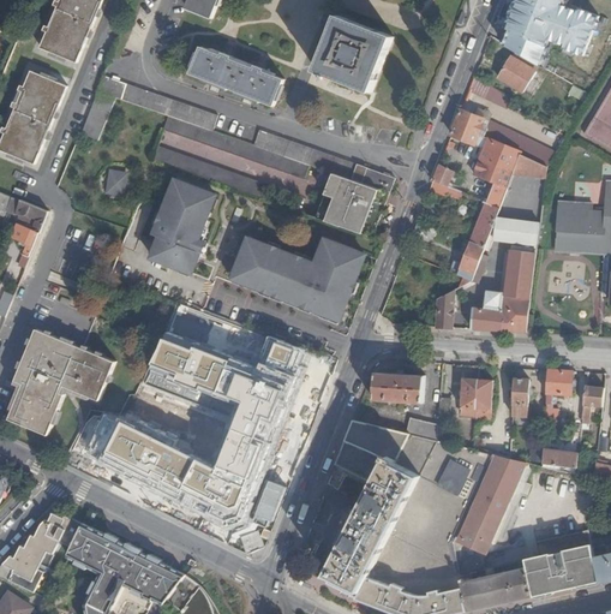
[(58,0),(58,1),(55,0),(53,0),(51,4),(55,6),(47,27),(43,24),(41,29),(45,31),(39,46),(75,61),(100,0),(58,0)]
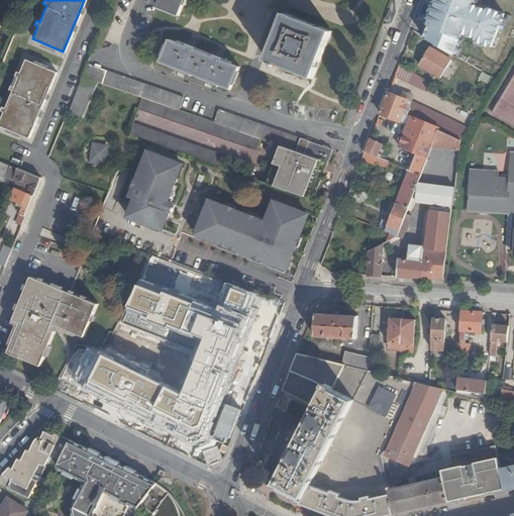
[(177,14),(182,0),(157,0),(155,5),(177,14)]
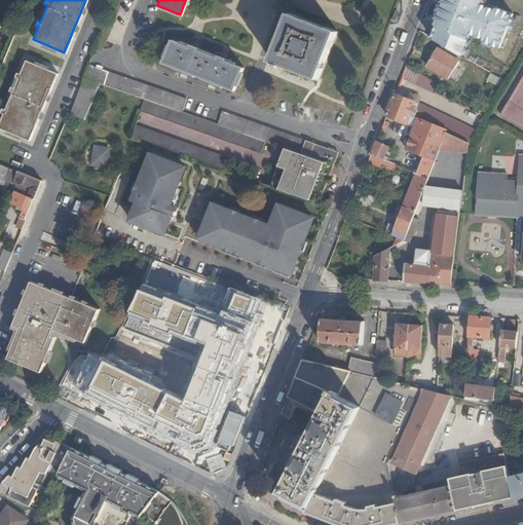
[(443,0),(432,36),(472,49),(474,42),(503,52),(517,11),(490,2),(490,0),(443,0)]
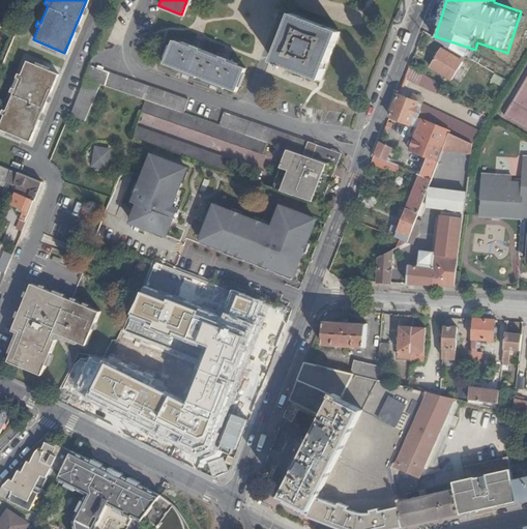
[(338,31),(290,11),(270,60),(318,79),(338,31)]
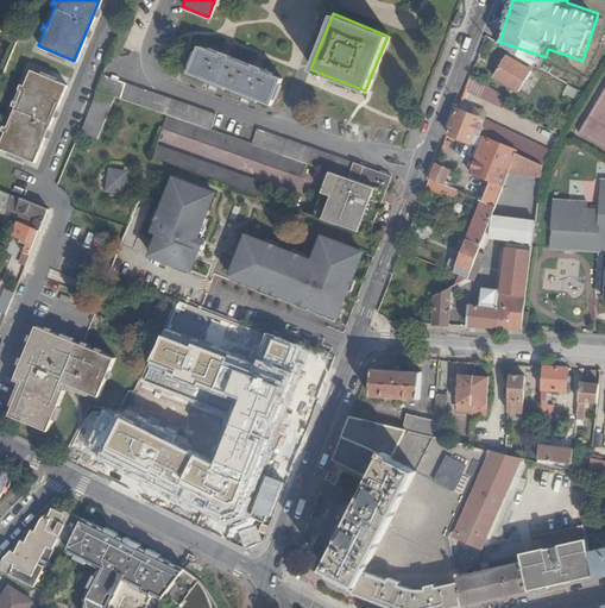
[(279,77),(197,45),(187,71),(269,104),(279,77)]
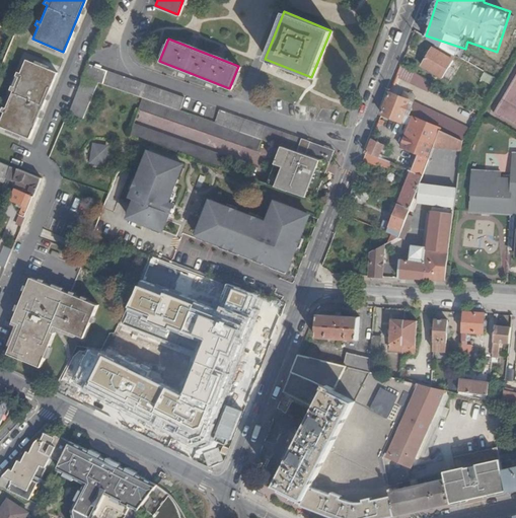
[(440,76),(450,59),(429,47),(419,64),(440,76)]
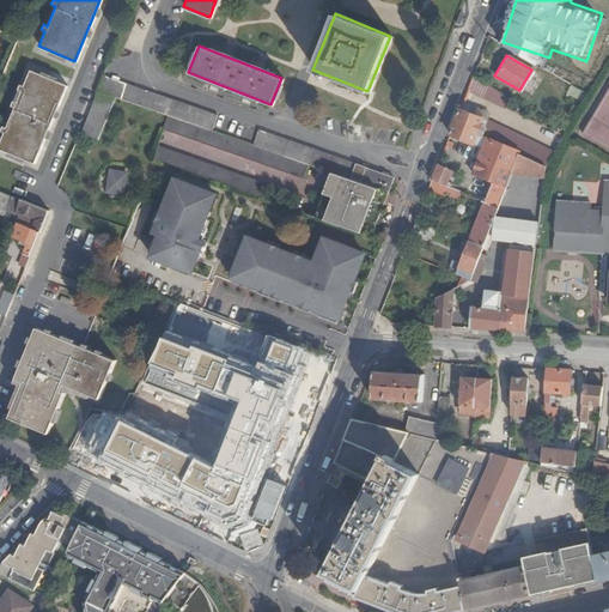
[(65,85),(29,70),(23,85),(19,83),(17,89),(20,90),(16,102),(12,100),(10,105),(13,107),(5,127),(1,125),(0,129),(4,132),(0,140),(0,147),(32,163),(65,85)]
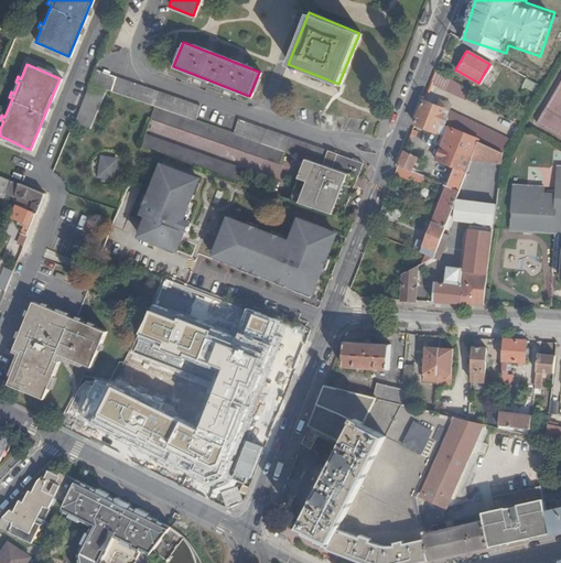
[(197,105),(94,68),(88,83),(104,88),(152,105),(193,119),(197,105)]
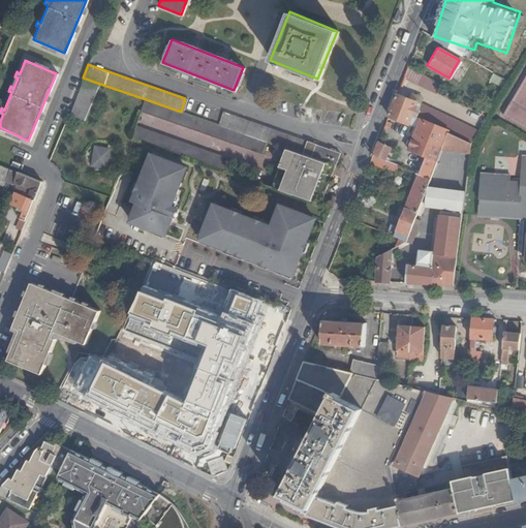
[(438,83),(406,64),(401,78),(433,92),(438,83)]
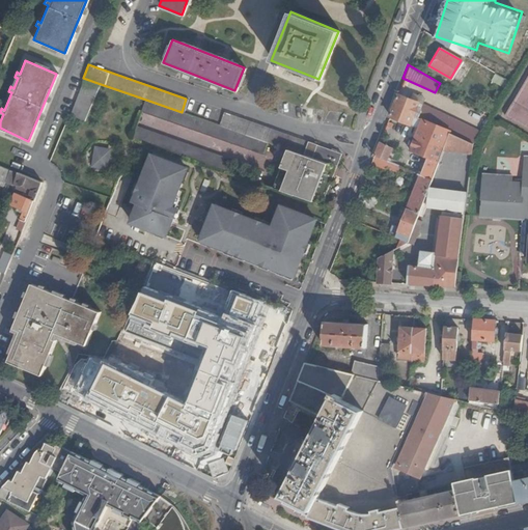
[(527,71),(505,118),(527,129),(527,71)]
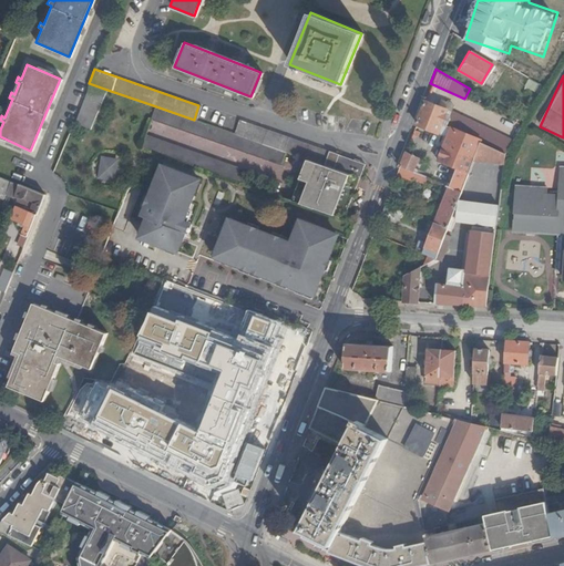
[(104,89),(89,83),(71,122),(88,129),(104,89)]
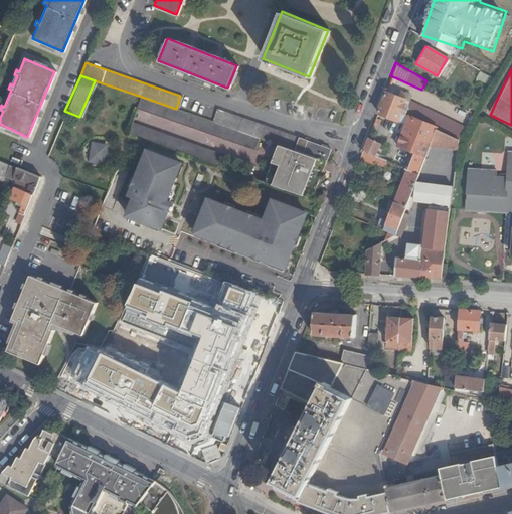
[(409,95),(387,83),(380,103),(434,128),(457,139),(459,135),(463,125),(407,99),(409,95)]
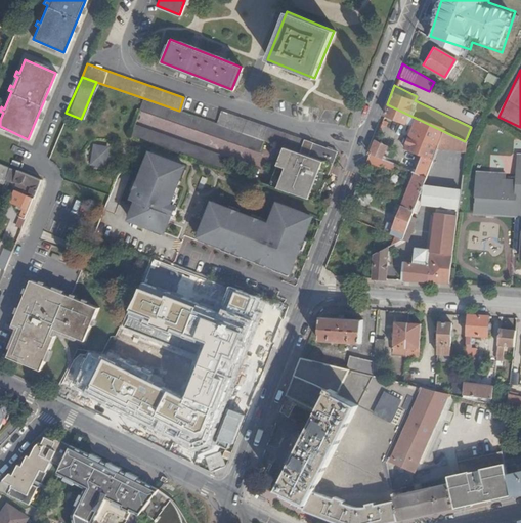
[(215,123),(179,111),(141,97),(136,109),(257,151),(261,139),(215,123)]
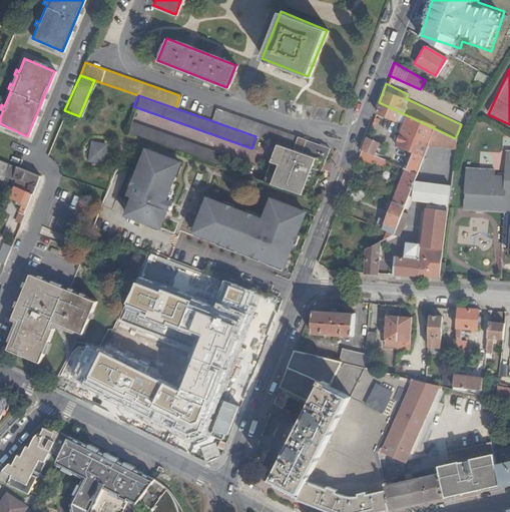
[(432,127),(379,102),(375,111),(403,122),(394,143),(422,155),(426,144),(432,127)]
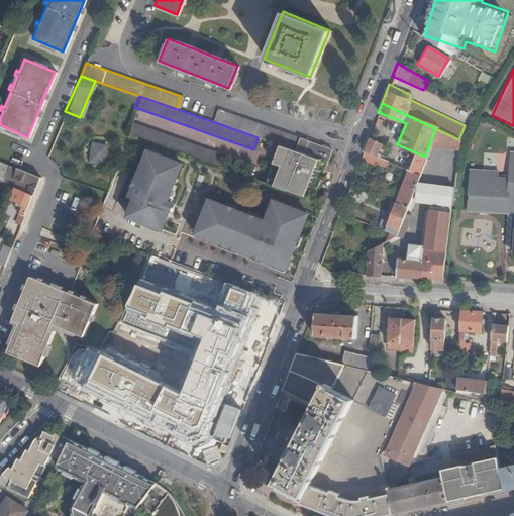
[(216,108),(212,121),(258,137),(278,144),(317,158),(326,162),(331,148),(216,108)]
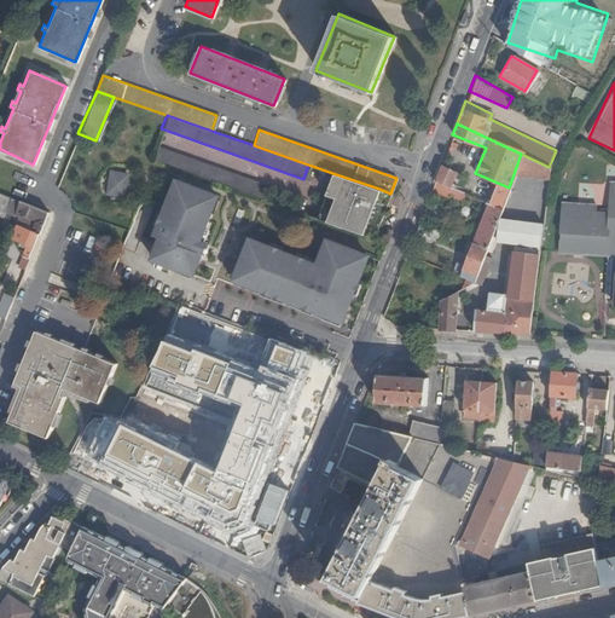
[(154,144),(149,159),(262,200),(264,200),(267,185),(154,144)]
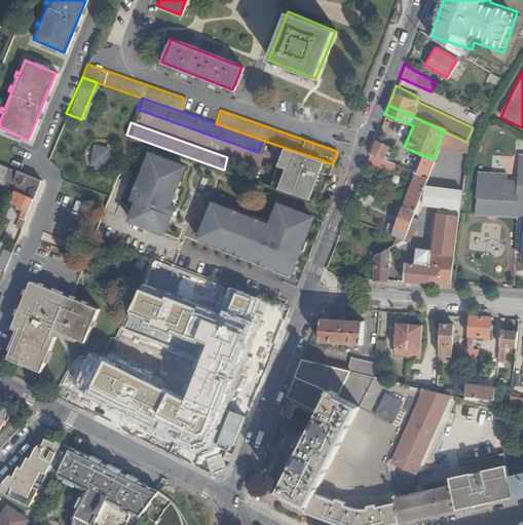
[(467,142),(443,130),(437,148),(465,151),(467,142)]
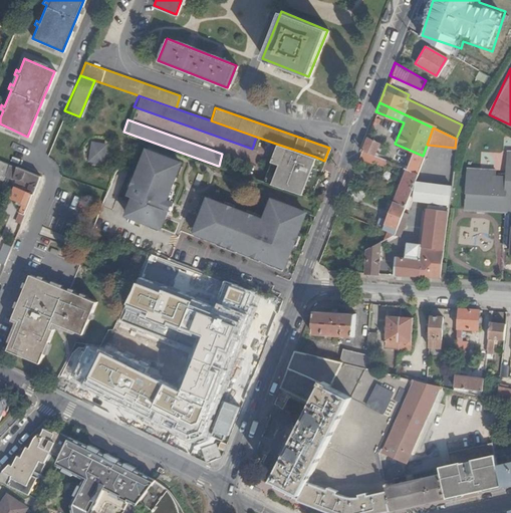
[(378,143),(365,137),(360,150),(370,154),(372,155),(378,143)]
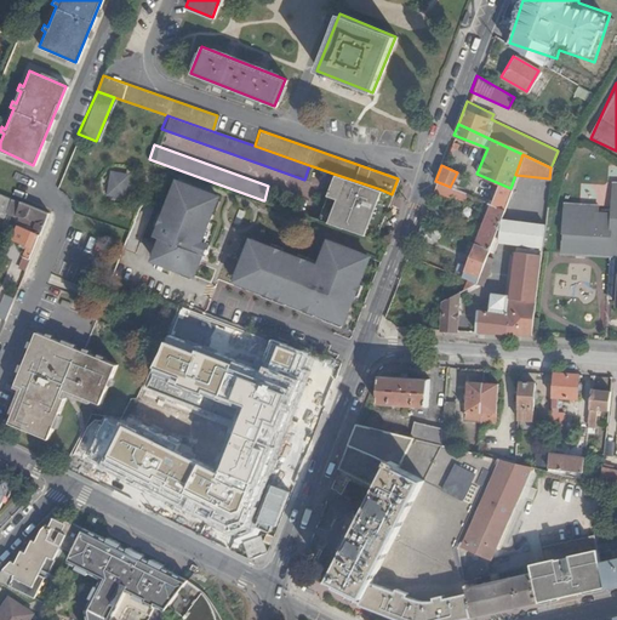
[(106,195),(126,197),(127,171),(107,170),(106,195)]
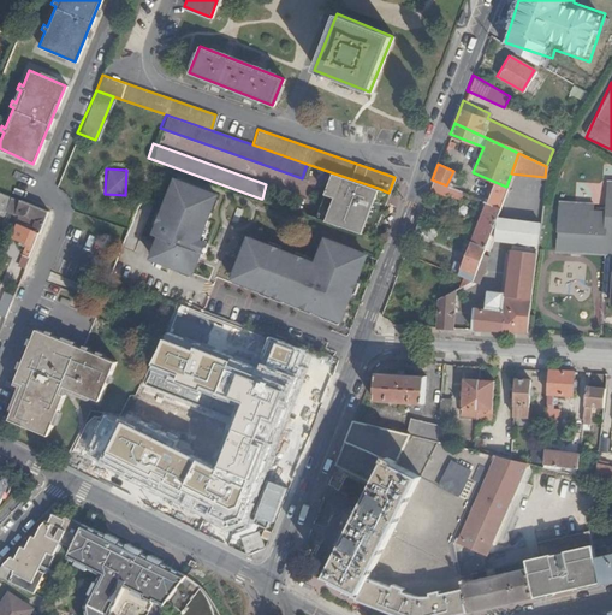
[(331,172),(327,182),(374,199),(378,188),(331,172)]
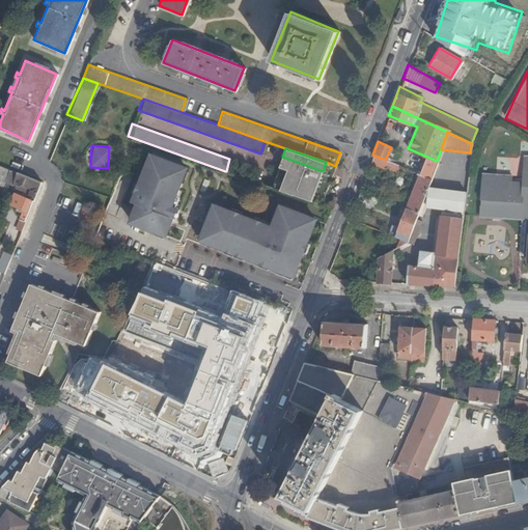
[(188,167),(147,152),(129,202),(135,204),(128,224),(166,239),(177,208),(172,206),(188,167)]
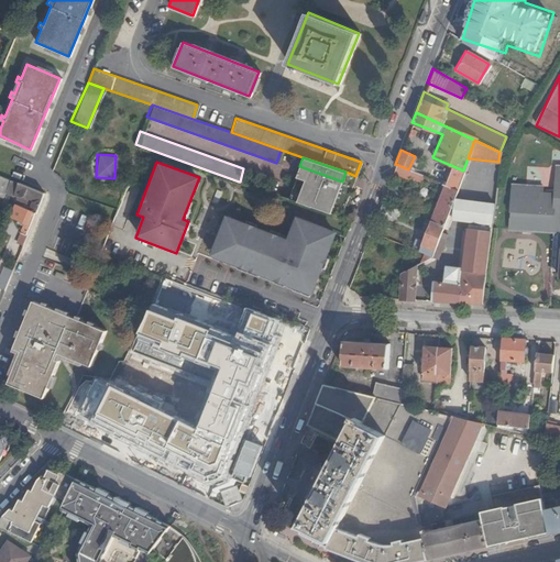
[(406,168),(395,164),(392,171),(403,175),(419,182),(421,175),(408,169),(406,168)]
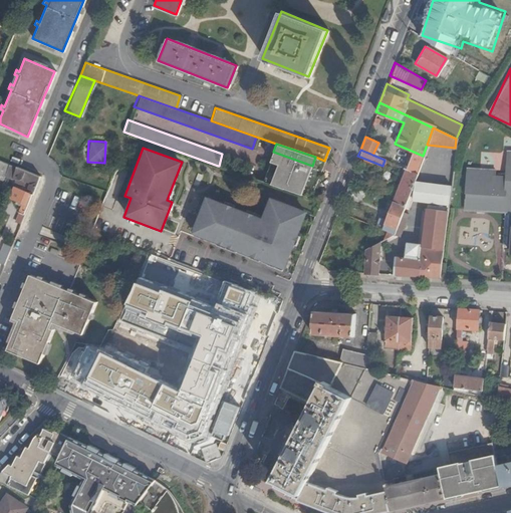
[(510,151),(505,151),(503,177),(493,176),(494,170),(465,168),(463,208),(502,211),(503,195),(510,195),(510,151)]
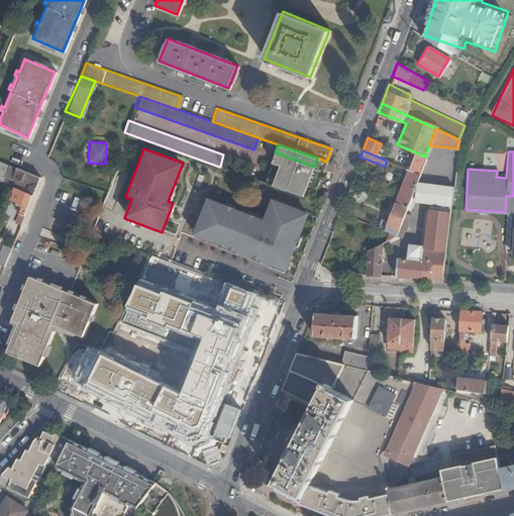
[(264,182),(299,194),(306,197),(311,199),(320,176),(312,173),(314,167),(275,152),(264,182)]
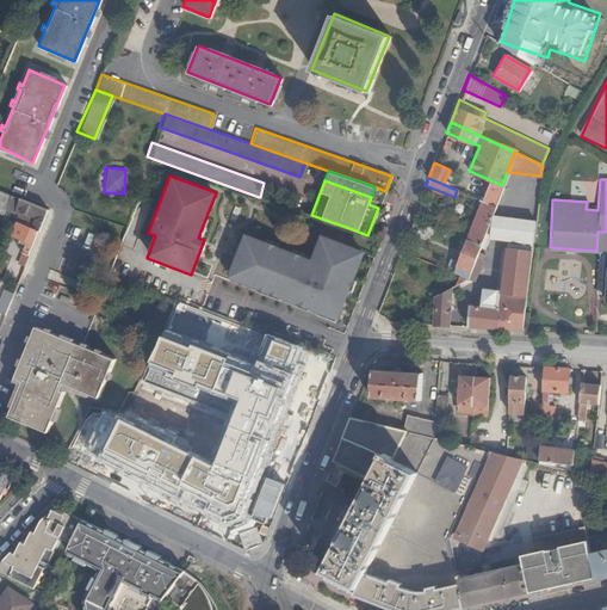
[(375,186),(371,197),(369,204),(378,208),(385,191),(375,186)]
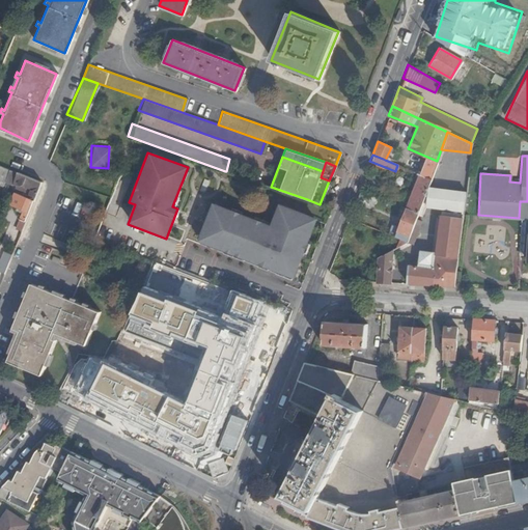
[(39,182),(0,165),(0,185),(1,186),(4,177),(12,180),(11,184),(35,194),(39,182)]
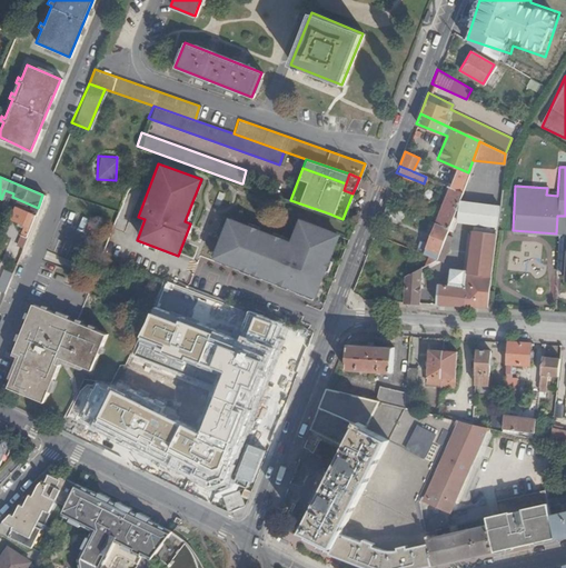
[(447,228),(458,200),(462,192),(448,186),(434,222),(447,228)]
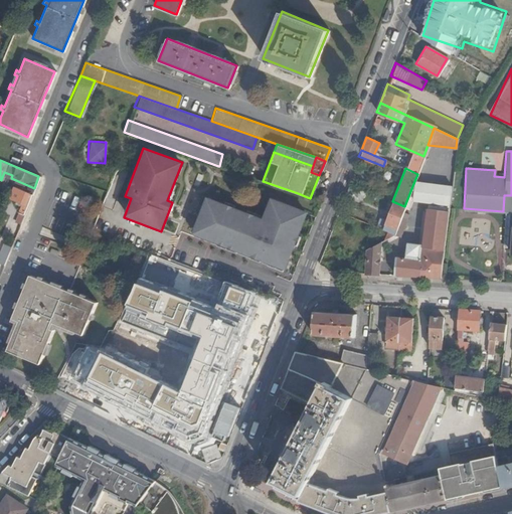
[(412,199),(449,204),(451,186),(414,181),(412,199)]
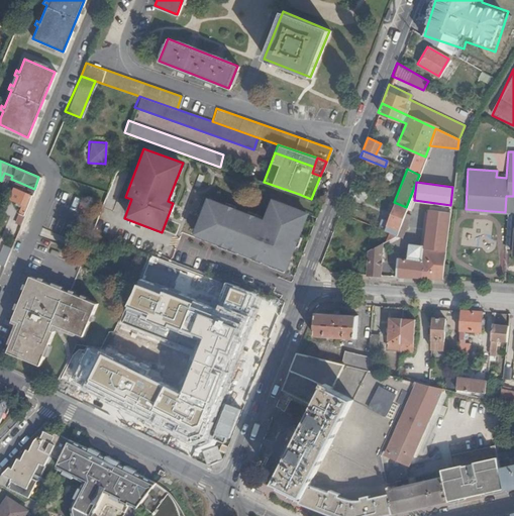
[(23,215),(32,192),(11,183),(6,197),(20,203),(16,213),(23,215)]
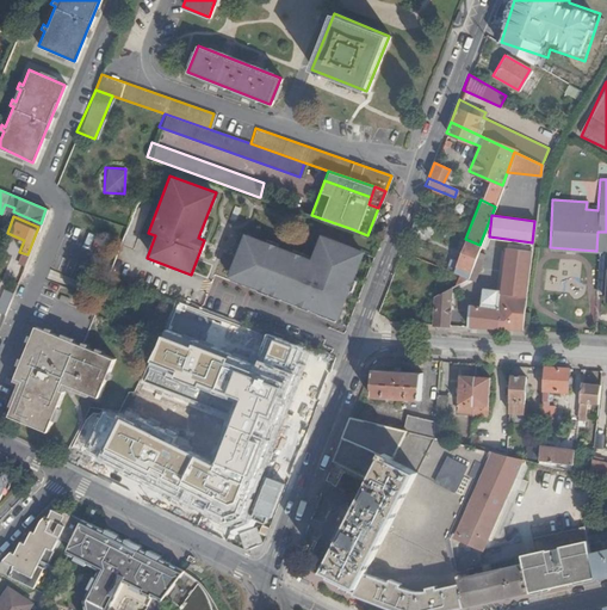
[(432,226),(413,217),(409,226),(429,234),(432,226)]
